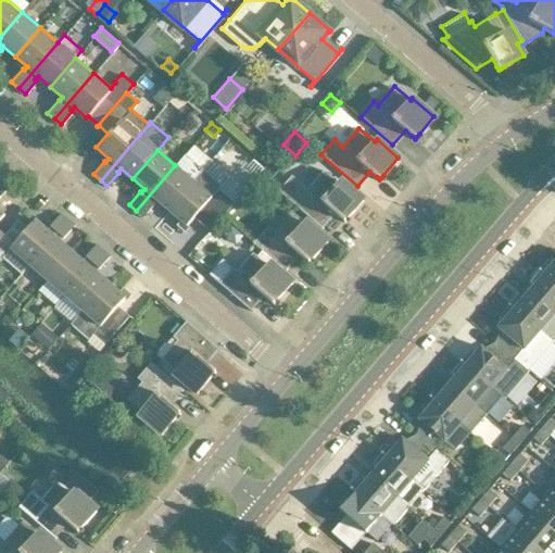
[(167,209),(192,180),(202,168),(185,153),(175,165),(136,211),(142,216),(154,203),(152,202),(155,199),(167,209)]
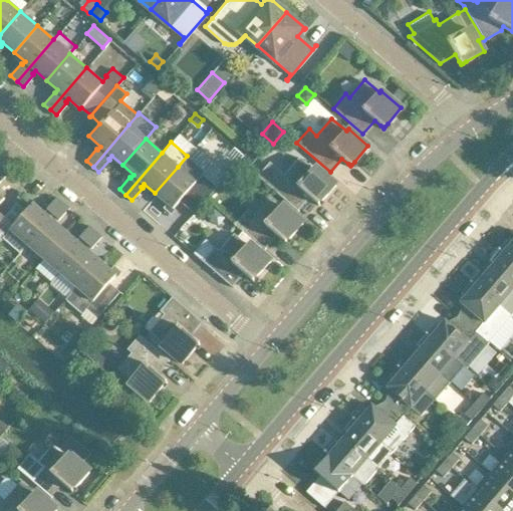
[(178,167),(155,193),(166,203),(163,207),(169,212),(180,199),(194,210),(193,211),(194,212),(227,174),(195,147),(194,148),(187,156),(178,167)]
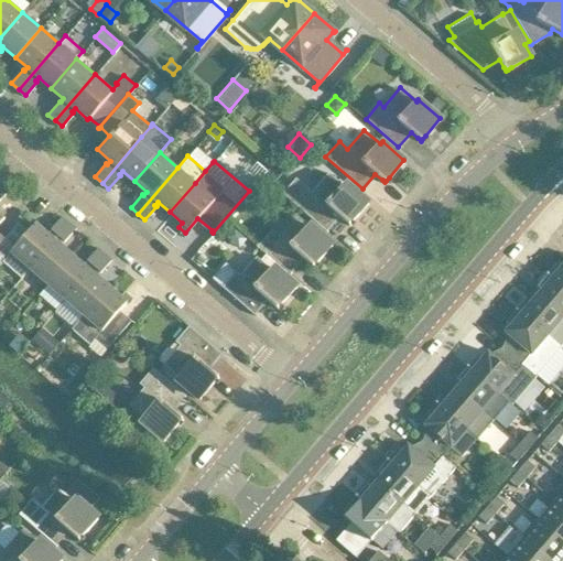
[(346,222),(349,224),(350,223),(368,202),(346,183),(344,185),(328,171),(312,191),(295,175),(281,192),(326,230),(339,215),(346,222)]
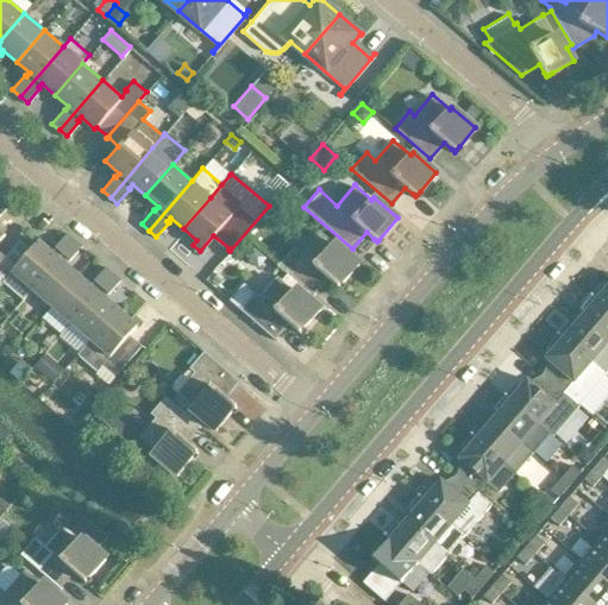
[(339,285),(343,282),(358,263),(334,243),(333,245),(315,229),(298,251),(293,246),(279,263),(288,271),(313,294),(327,277),(334,284),(338,287),(339,285)]
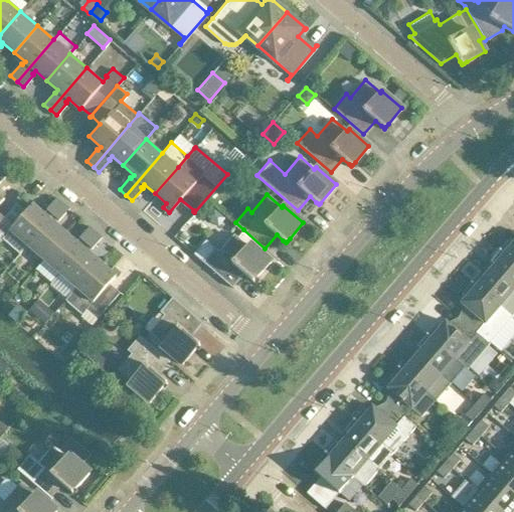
[(19,251),(26,243),(62,202),(56,196),(45,208),(46,209),(44,212),(32,202),(24,211),(16,204),(16,203),(16,202),(3,217),(0,220),(0,241),(3,237),(19,251)]
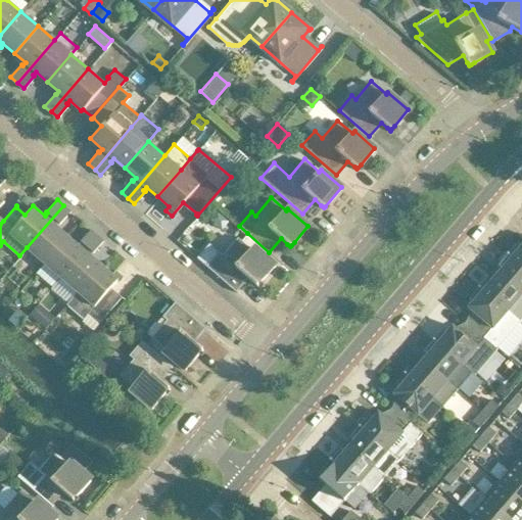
[(69,210),(63,205),(27,247),(43,262),(66,235),(55,225),(58,222),(59,223),(69,210)]
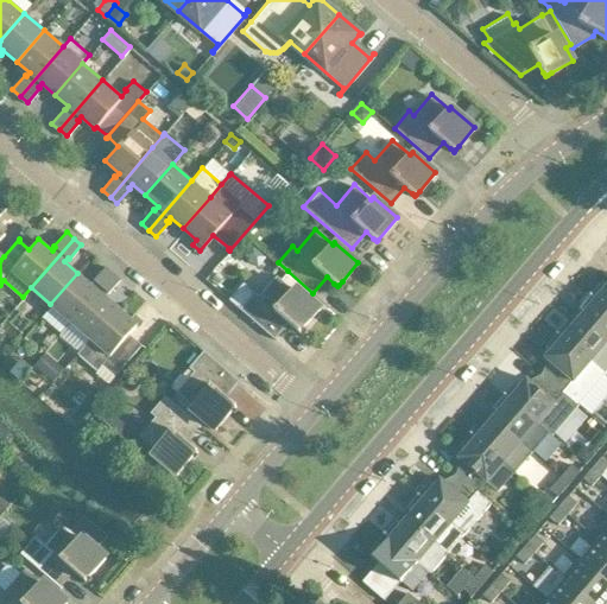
[(90,284),(77,273),(50,304),(70,320),(113,272),(105,265),(93,279),(94,280),(90,284)]
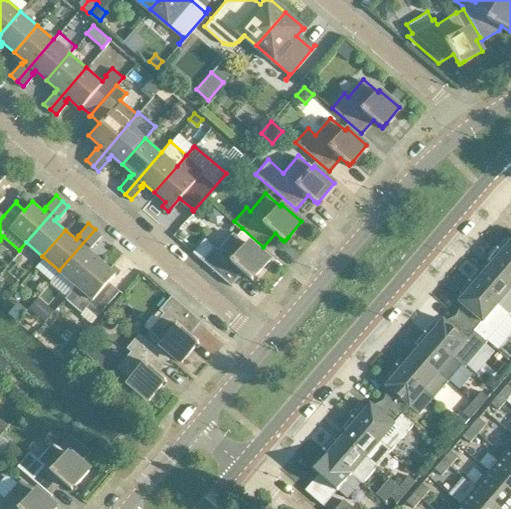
[(204,237),(192,251),(231,285),(242,271),(249,277),(251,279),(253,278),(255,275),(269,259),(260,251),(263,247),(242,228),(237,235),(232,231),(218,248),(204,237)]
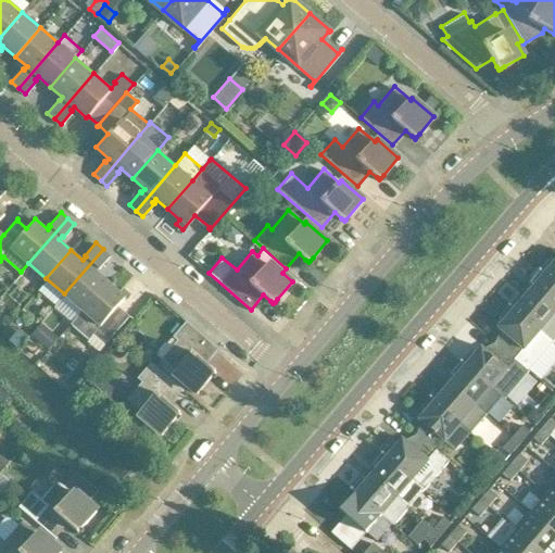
[(110,254),(103,249),(64,293),(82,310),(106,280),(95,269),(97,266),(99,267),(110,254)]
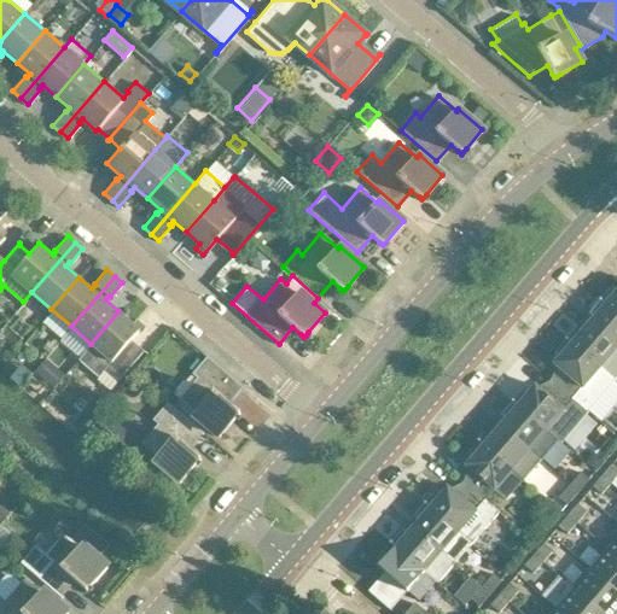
[(600,296),(599,297),(616,313),(616,286),(616,288),(612,285),(611,284),(600,297),(600,296)]
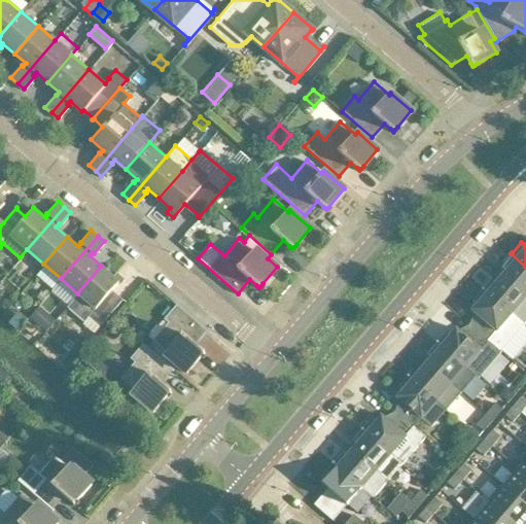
[(505,269),(500,274),(525,295),(525,294),(525,267),(511,253),(510,254),(511,254),(501,266),(502,267),(505,269)]
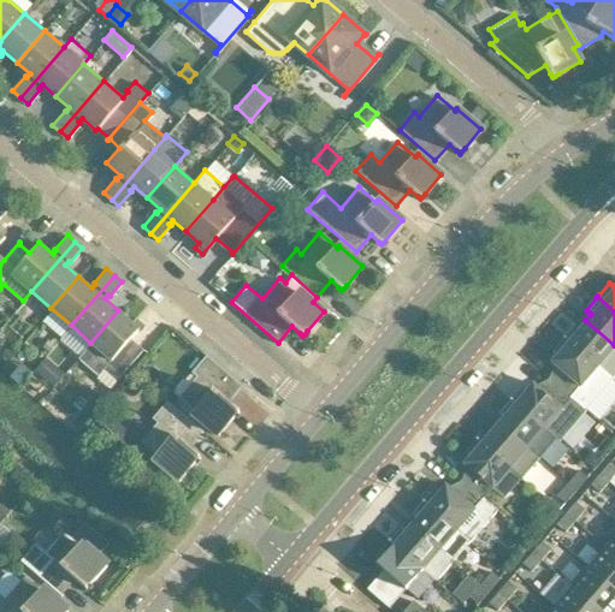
[(90,343),(78,357),(99,374),(102,369),(116,380),(142,350),(143,348),(142,348),(141,349),(129,339),(143,322),(136,316),(131,321),(118,310),(90,343)]
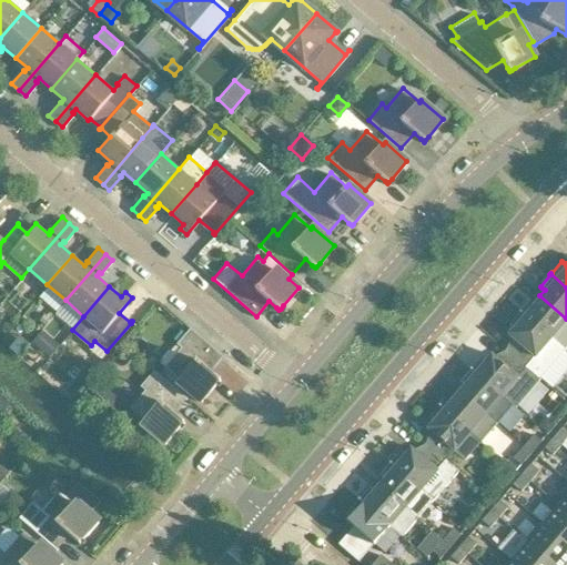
[(519,309),(519,310),(564,347),(566,344),(566,319),(539,295),(535,302),(532,299),(530,298),(520,310),(519,309)]
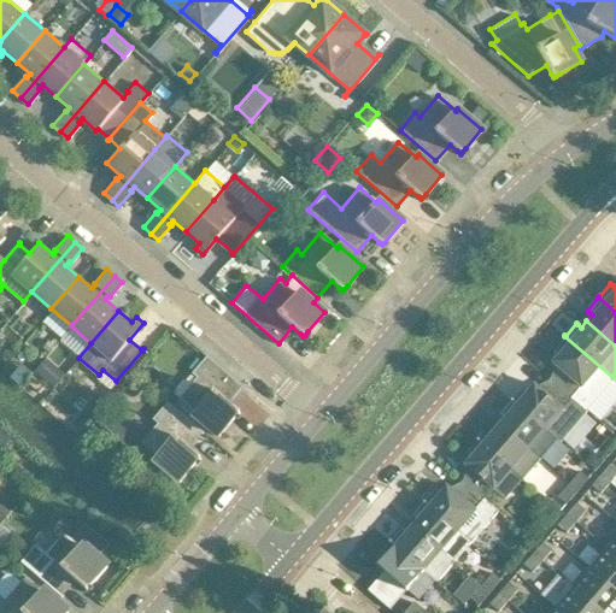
[(558,366),(549,377),(587,410),(612,377),(564,336),(563,336),(564,337),(553,351),(555,352),(555,351),(558,354),(552,361),(555,363),(558,366)]
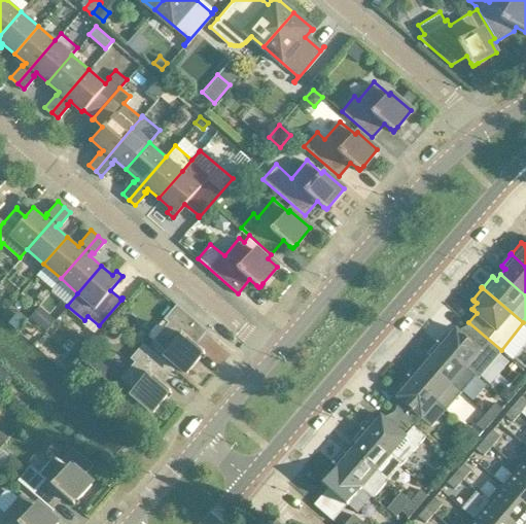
[(160,289),(153,298),(164,306),(171,299),(160,289)]
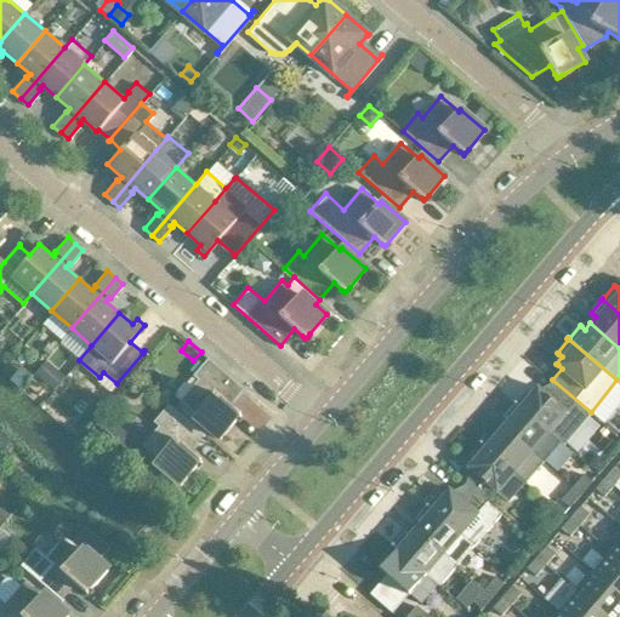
[(238,411),(229,404),(244,388),(208,356),(193,373),(198,378),(180,399),(198,415),(195,417),(220,438),(235,418),(239,415),(240,413),(238,411)]
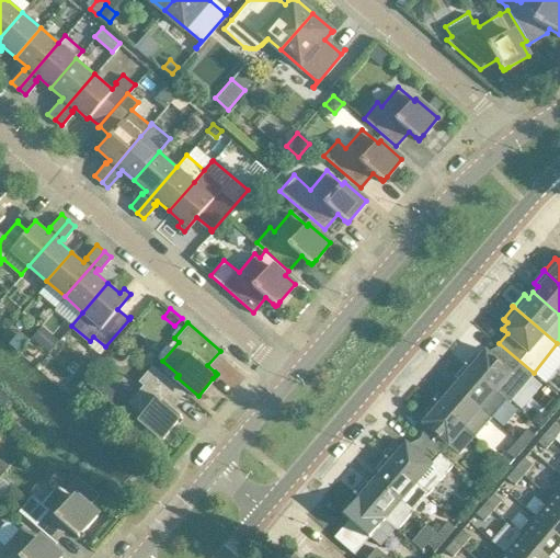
[(41,325),(32,336),(36,340),(46,329),(41,325)]
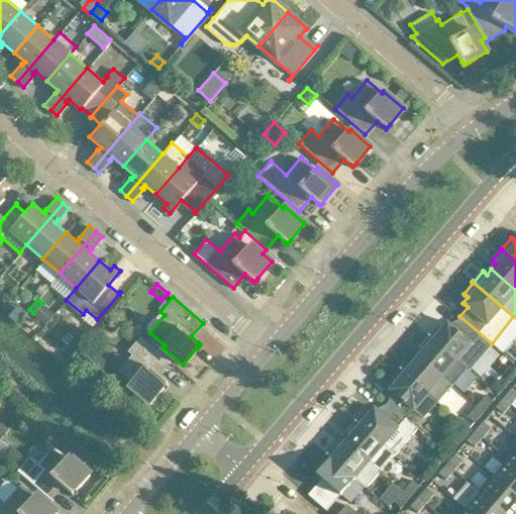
[(428,333),(427,333),(466,367),(470,370),(492,343),(459,316),(452,325),(447,321),(442,326),(439,324),(439,323),(438,323),(429,333),(428,333)]
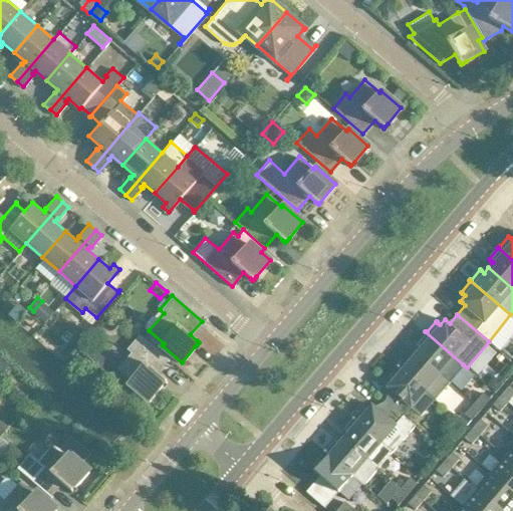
[(420,346),(416,352),(449,380),(463,364),(425,331),(425,332),(426,333),(416,343),(417,344),(420,346)]
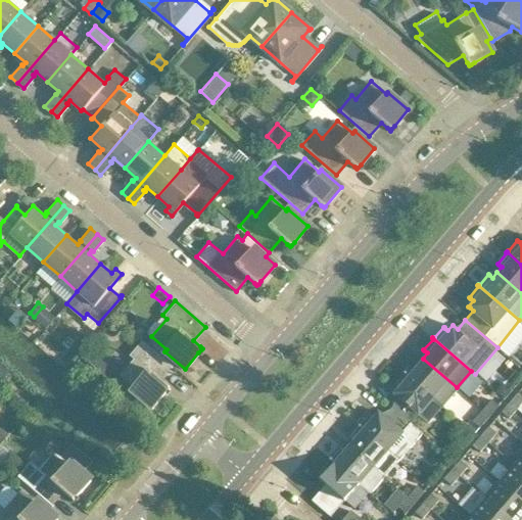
[(170,387),(167,385),(159,379),(172,366),(141,339),(129,353),(133,358),(119,374),(106,364),(100,372),(128,395),(132,390),(151,408),(168,388),(170,387)]
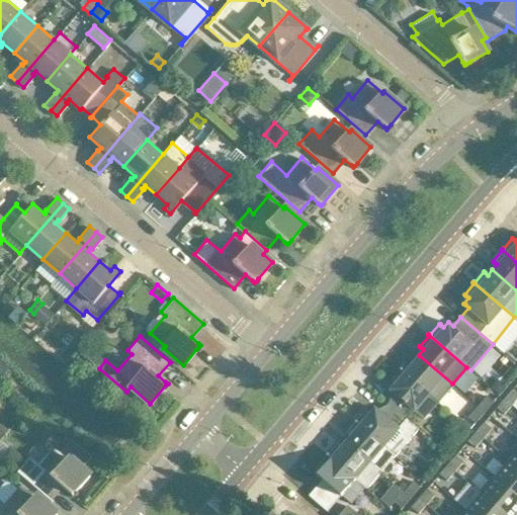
[(84,342),(77,349),(89,359),(96,352),(84,342)]
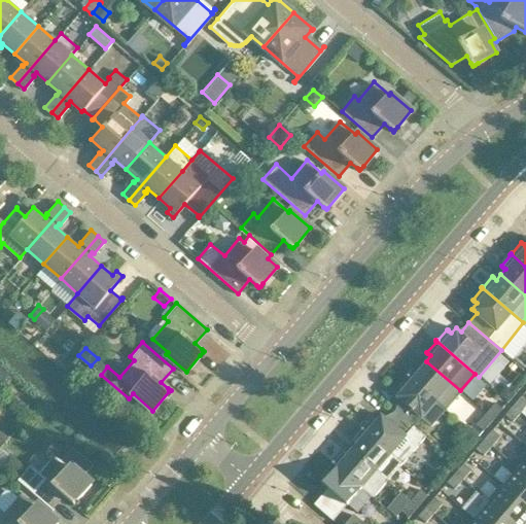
[(408,373),(407,374),(446,408),(460,390),(426,361),(421,367),(418,363),(419,363),(418,362),(408,374),(408,373)]
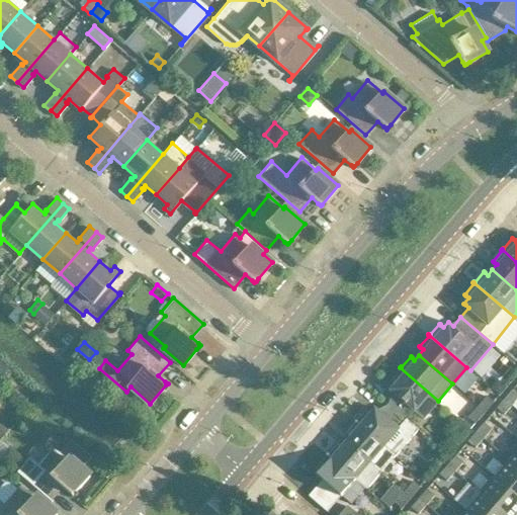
[(0,379),(2,381),(10,371),(0,362),(0,379)]
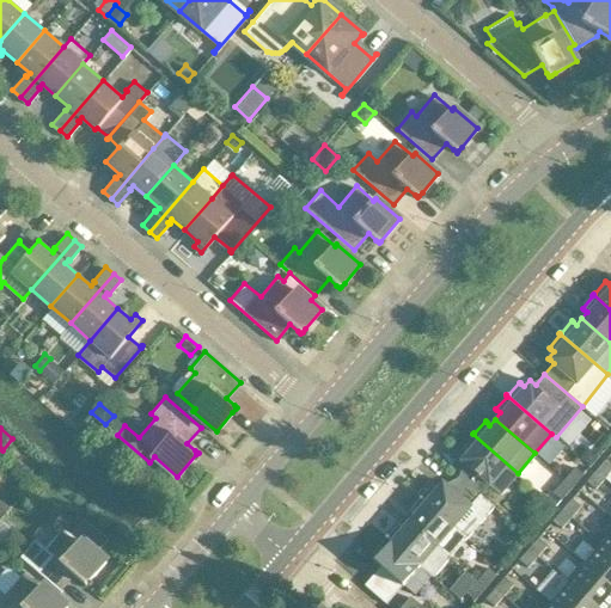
[(500,493),(518,473),(472,434),(472,435),(462,448),(463,449),(466,452),(460,459),(466,464),(458,474),(480,493),(488,483),(500,493)]
